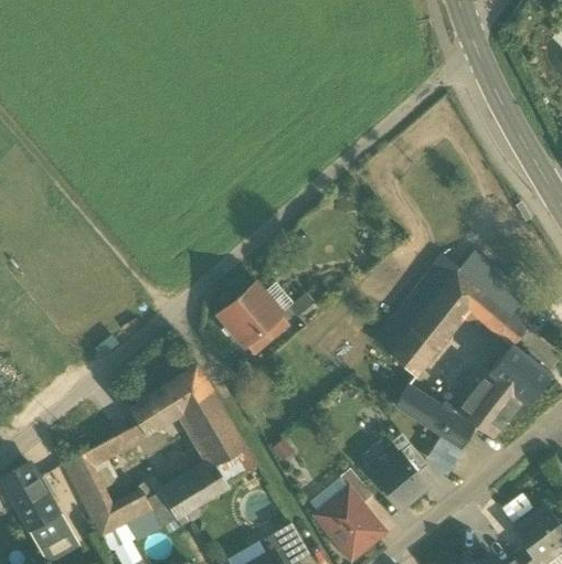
[(523,296),(474,254),(459,272),(485,294),(508,314),(523,296)]
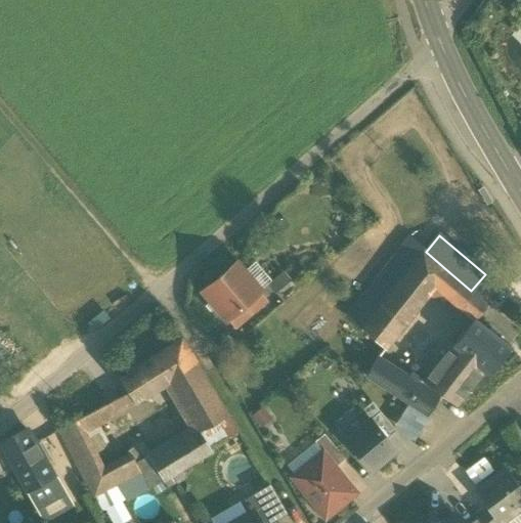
[(382,305),(375,314),(400,335),(437,289),(449,272),(426,252),(425,252),(382,305)]
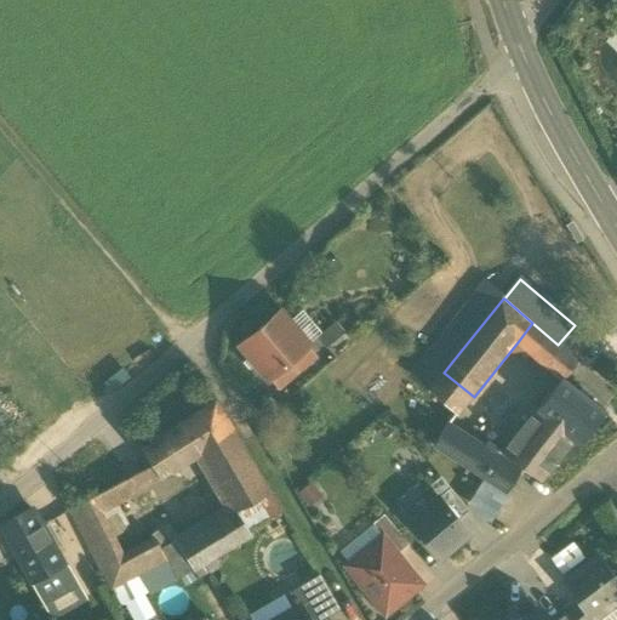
[(312,346),(284,312),(243,347),(270,381),(272,380),(310,347),(312,346)]
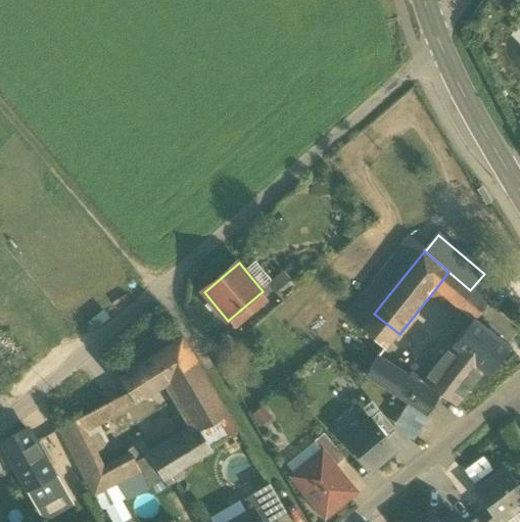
[(470,290),(448,272),(436,288),(461,309),(473,293),(470,290)]
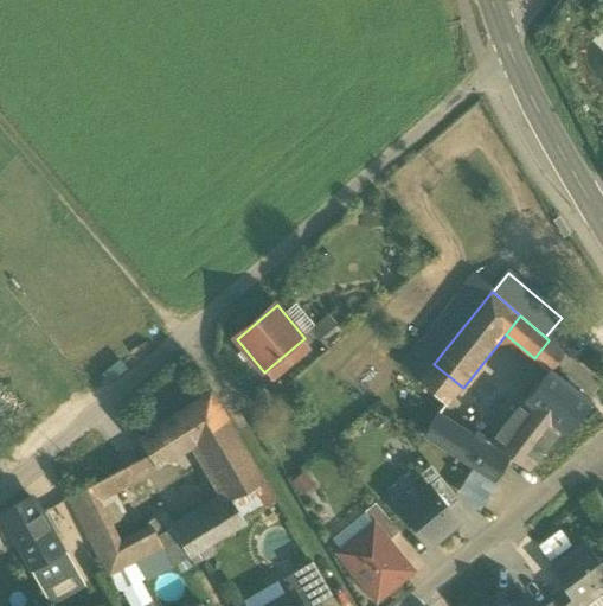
[(303,339),(265,371),(275,381),(312,349),(303,339)]
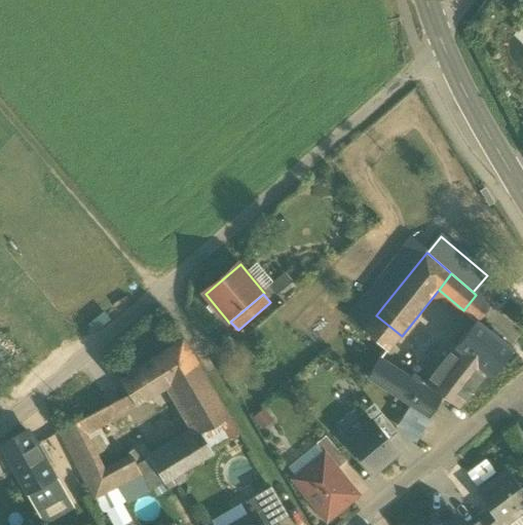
[(492,308),(476,295),(463,310),(478,323),(479,324),(492,308)]
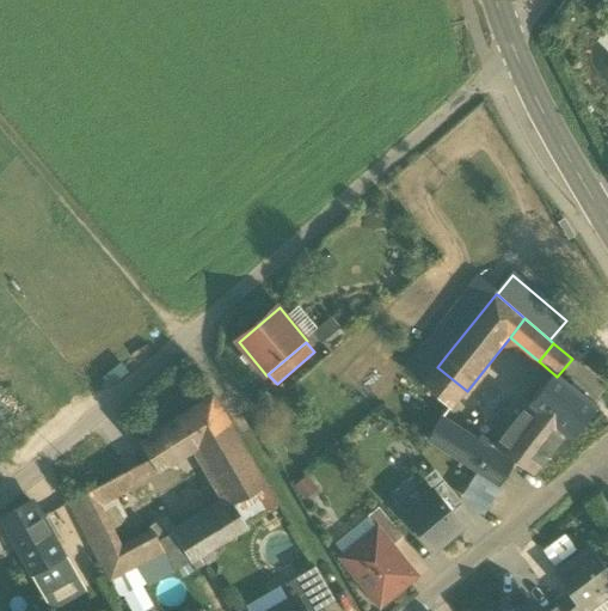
[(431,346),(410,372),(423,384),(437,367),(446,356),(431,346)]
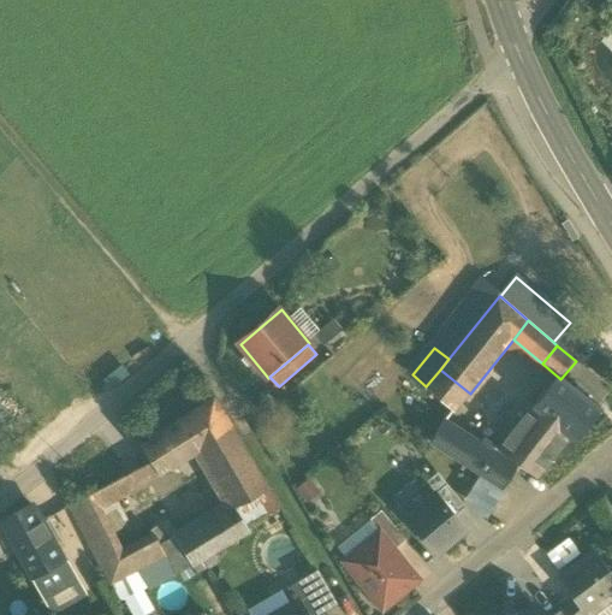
[(470,394),(440,370),(426,386),(455,413),(470,394)]
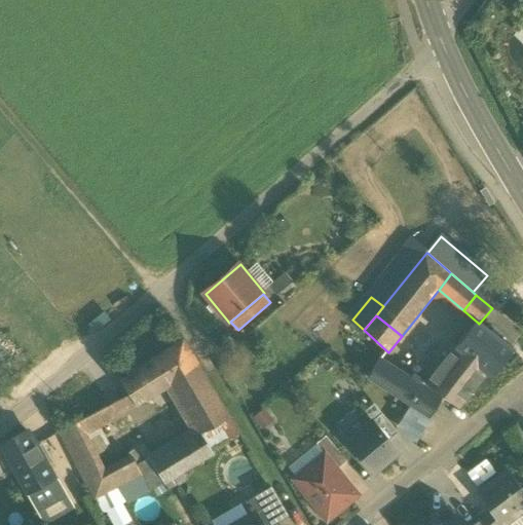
[(479,324),(478,323),(455,349),(485,374),(491,378),(513,351),(479,324)]
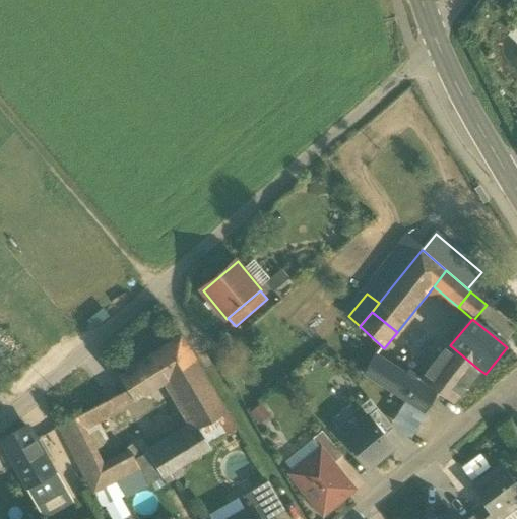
[(228,412),(183,336),(168,346),(176,360),(169,364),(177,377),(169,382),(198,428),(199,430),(201,429),(205,427),(228,412)]
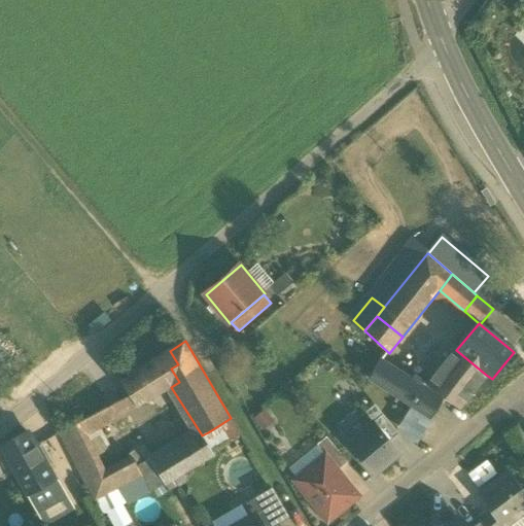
[(486,375),(456,350),(429,384),(432,387),(446,397),(460,409),(486,375)]
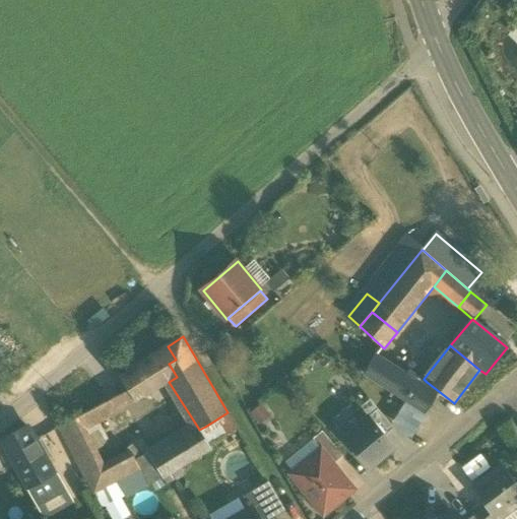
[(168,346),(120,376),(129,390),(137,402),(169,382),(177,377),(169,364),(176,360),(168,346)]
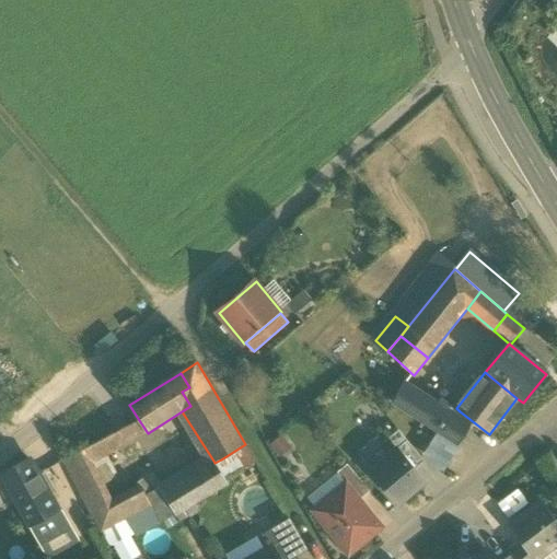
[(460,411),(456,415),(406,383),(394,404),(460,445),(474,422),(460,411)]
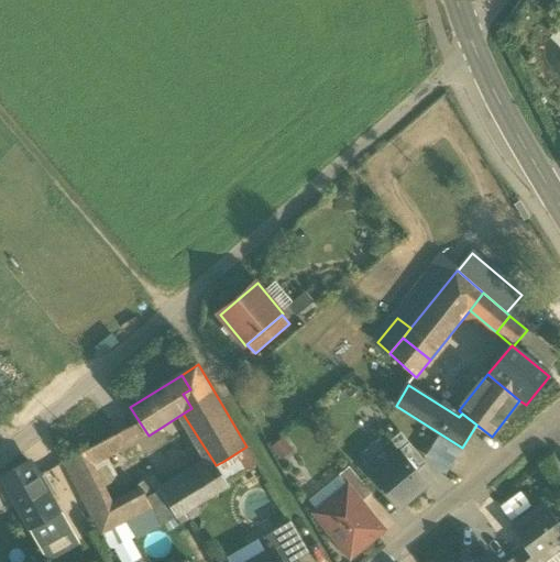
[(140,422),(65,462),(102,533),(136,516),(127,498),(114,505),(95,467),(149,436),(140,422)]
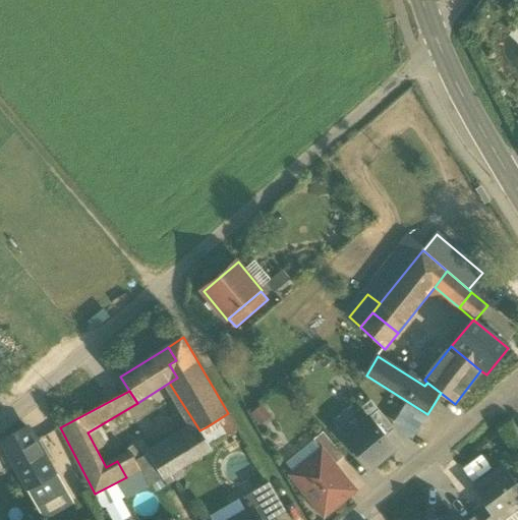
[(371,401),(363,408),(371,418),(385,434),(393,426),(371,401)]
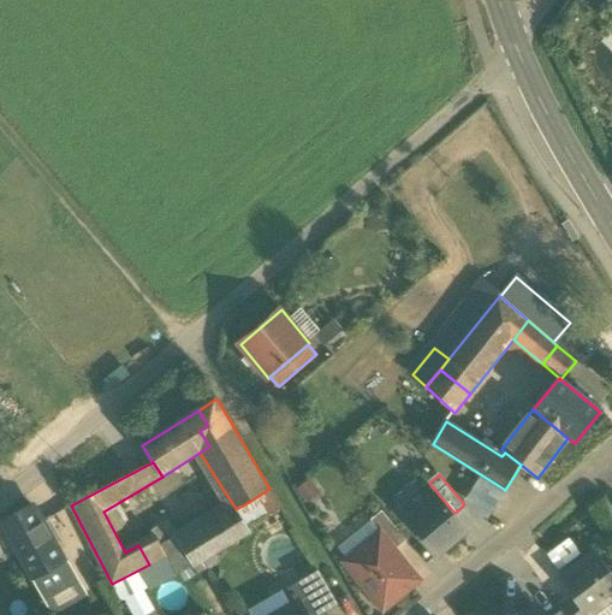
[(455,513),(439,495),(408,520),(439,557),(470,532),(455,513)]
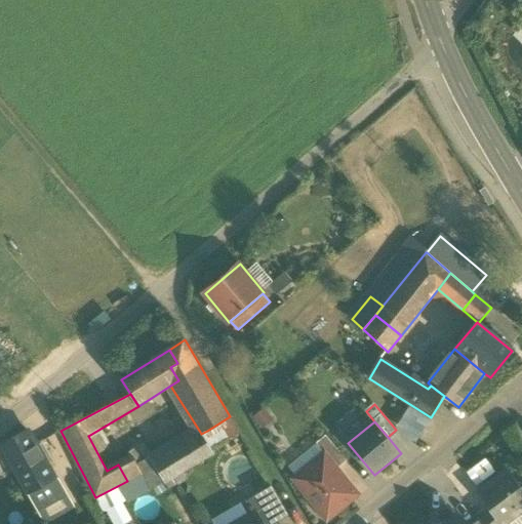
[(29,432),(2,447),(29,494),(30,494),(56,479),(56,478),(29,432)]
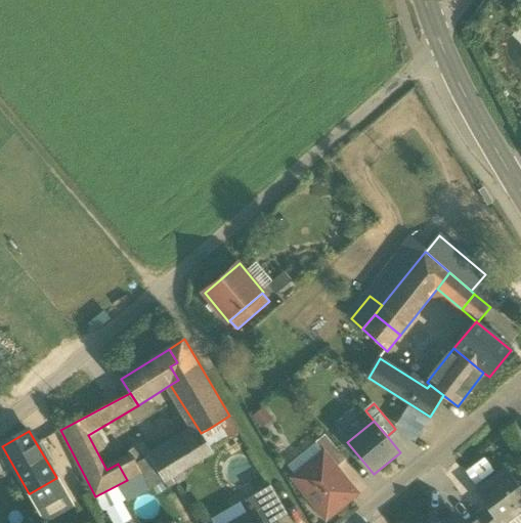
[(205,436),(203,432),(201,433),(200,431),(179,443),(192,466),(215,452),(205,436)]
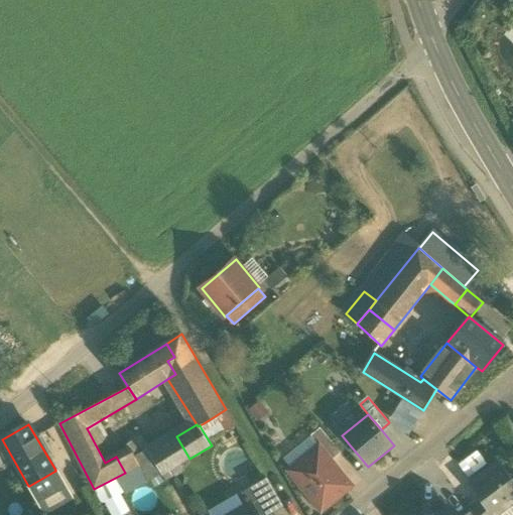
[(343,455),(323,430),(313,437),(321,446),(334,462),(343,455)]
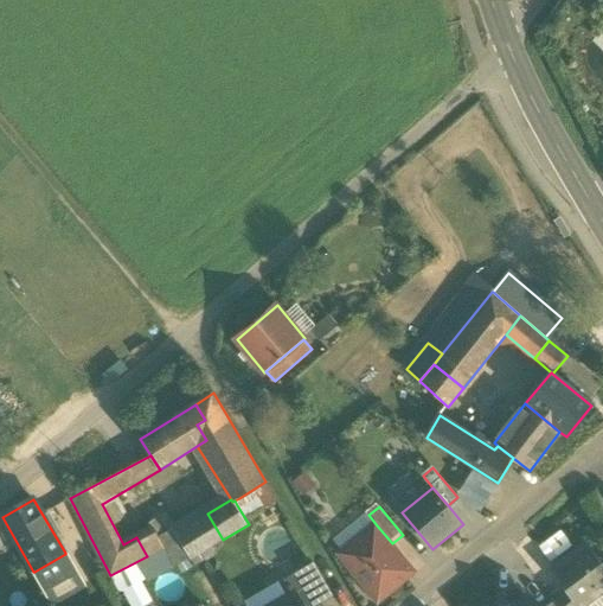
[(223,540),(207,514),(193,522),(209,548),(223,540)]
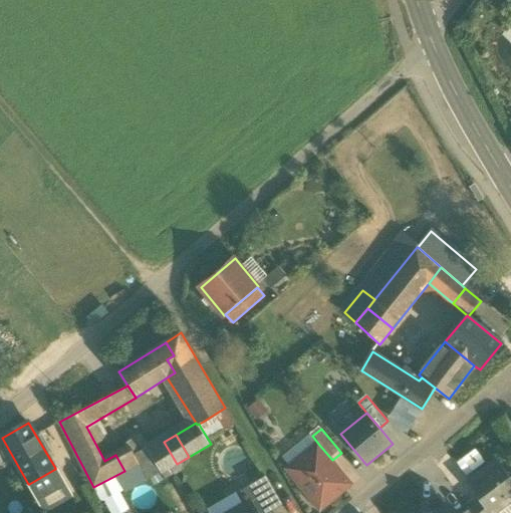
[(177,464),(164,442),(150,450),(150,451),(163,473),(177,464)]
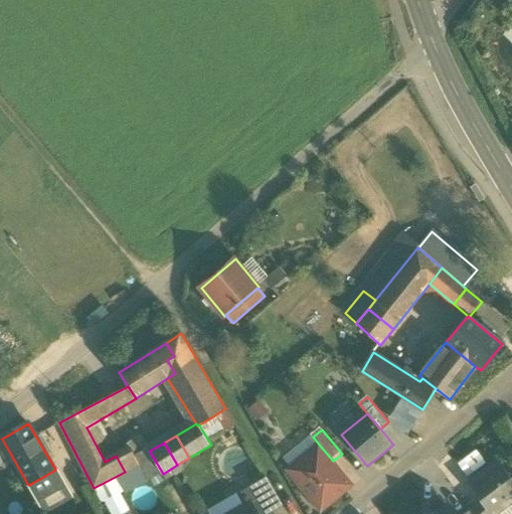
[(320,446),(289,471),(322,512),(353,486),(333,461),(320,446)]
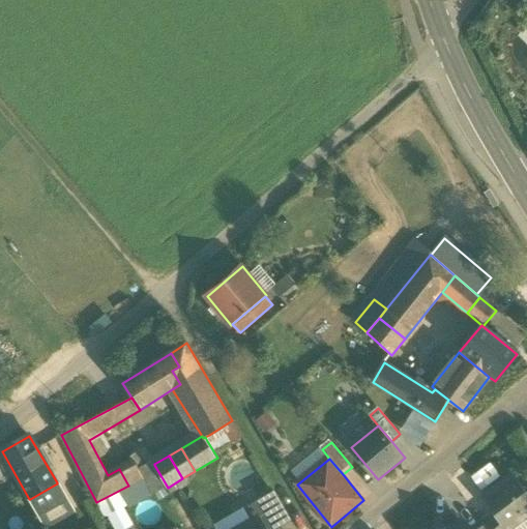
[(168,488),(154,465),(154,464),(152,461),(139,469),(144,478),(153,492),(155,495),(168,488)]
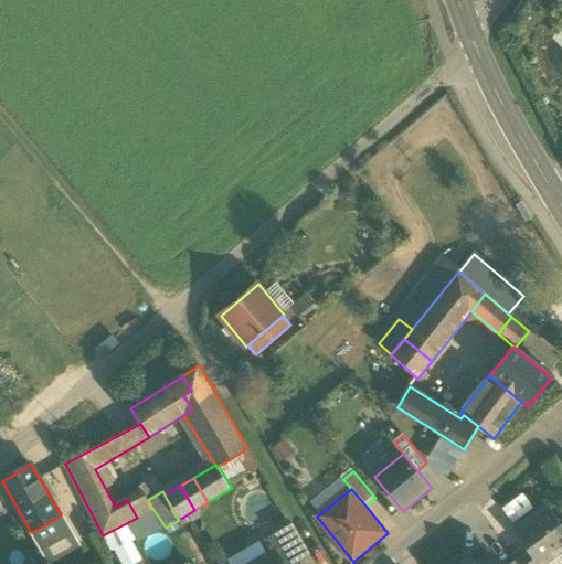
[(148,500),(142,492),(127,500),(137,518),(154,510),(148,500)]
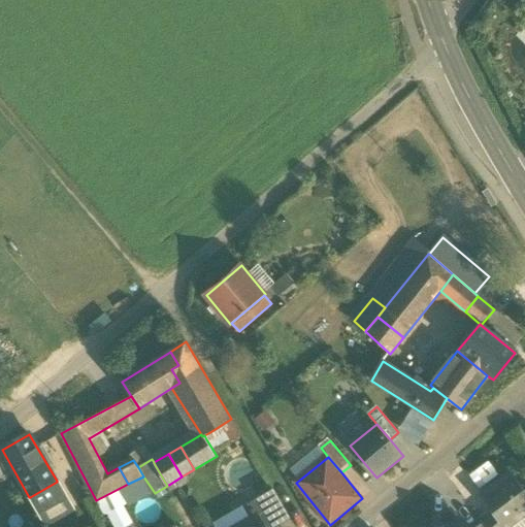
[(511,526),(524,517),(524,492),(512,474),(480,498),(491,514),(500,526),(511,526)]
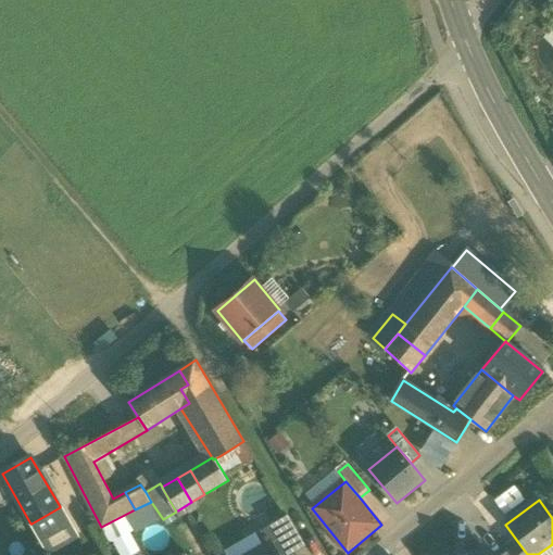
[(135,509),(101,527),(110,542),(161,516),(151,502),(135,509)]
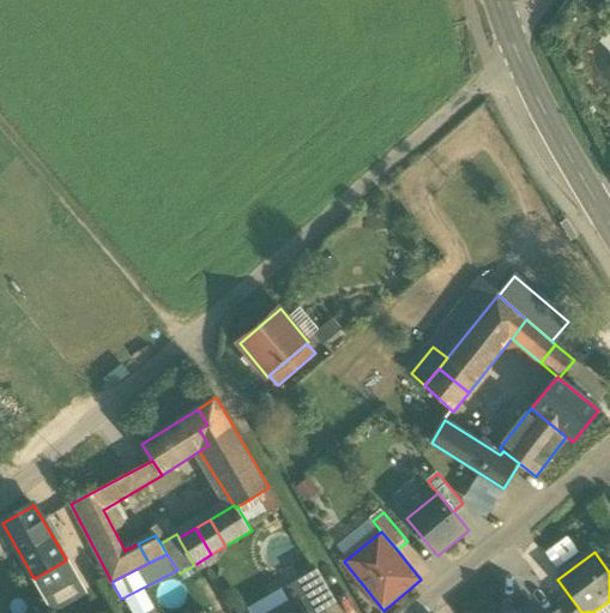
[(66,560),(35,578),(46,596),(76,578),(66,560)]
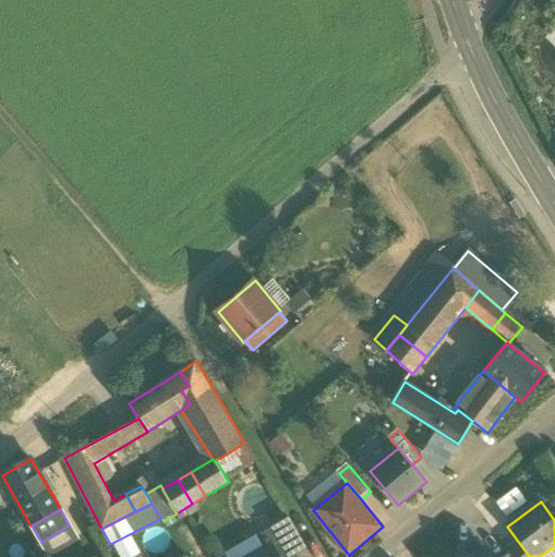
[(292,556),(297,554),(279,523),(256,536),(264,549),(270,546),(276,556),(292,556)]
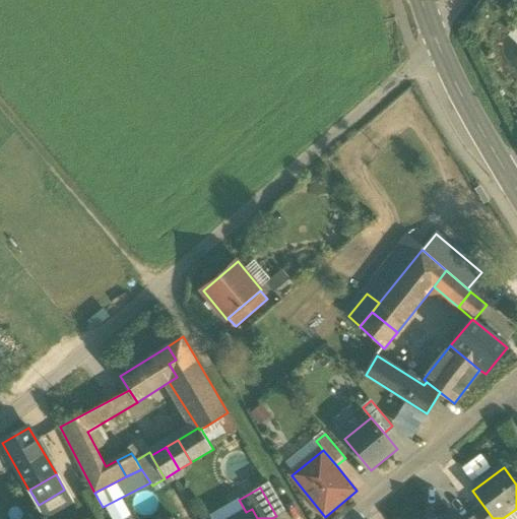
[(64,490),(39,505),(46,517),(71,502),(64,490)]
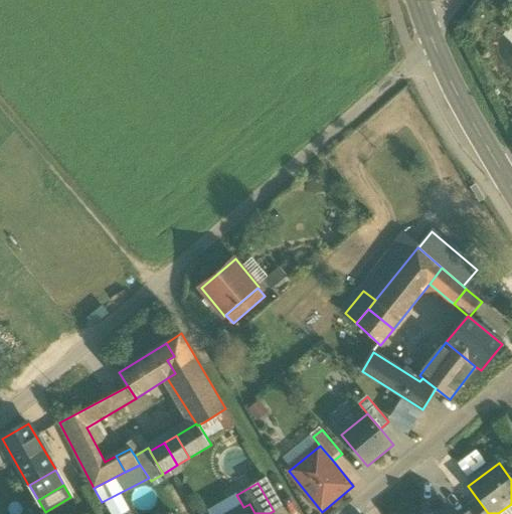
[(488,513),(479,501),(470,507),(472,511),(474,513),(488,513)]
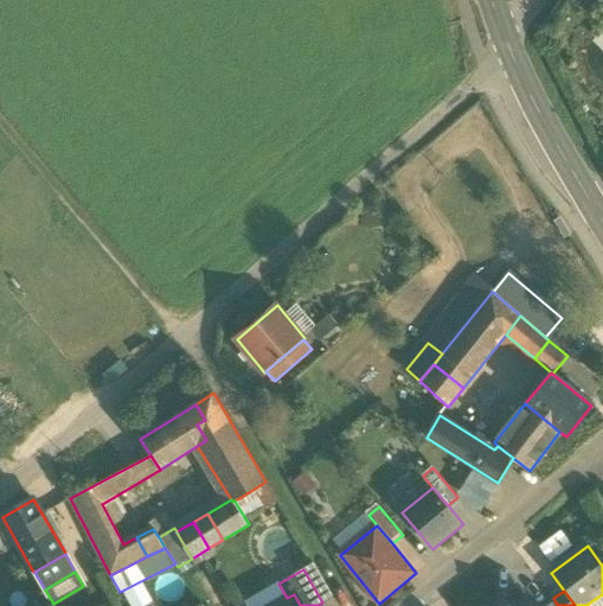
[(287,598),(273,605),(300,605),(294,594),(287,598)]
